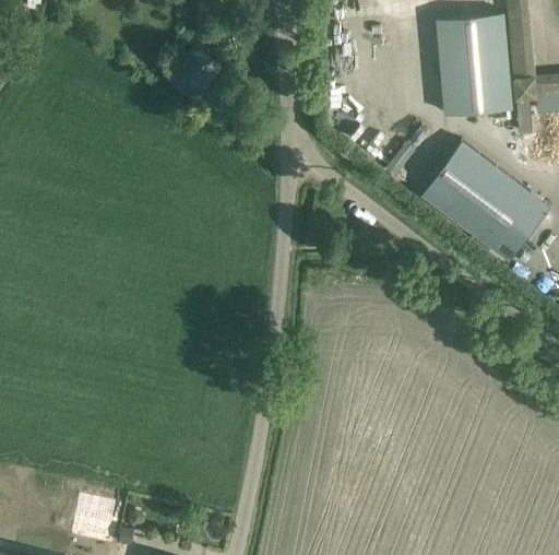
[(321,0),(324,25),(428,13),(426,0),(321,0)]
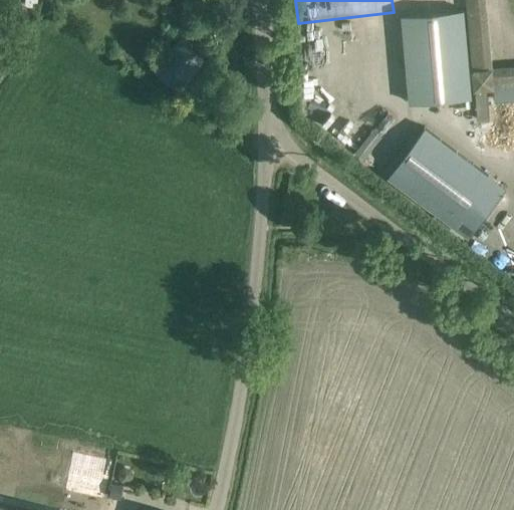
[(466,0),(474,93),(475,93),(477,124),(489,123),(487,92),(513,89),(513,76),(485,79),(478,0),(466,0)]
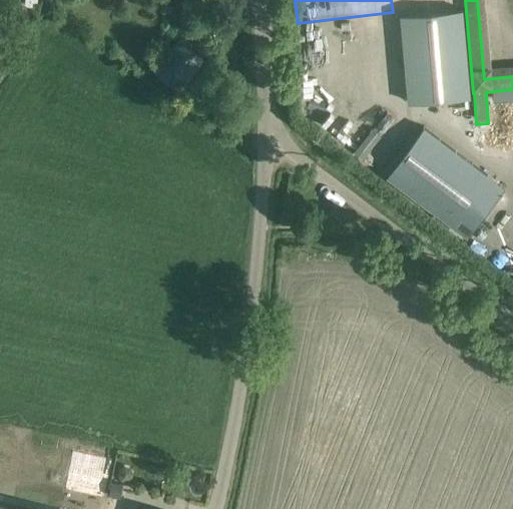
[(462,13),(402,18),(410,106),(470,101),(462,13)]
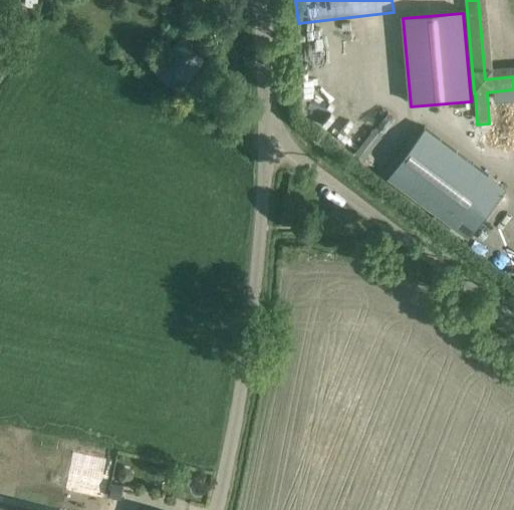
[(179,44),(164,66),(177,76),(169,86),(182,95),(205,63),(179,44)]
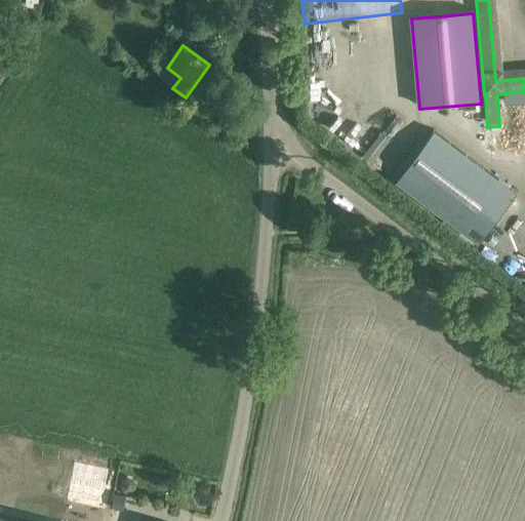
[(517,196),(434,133),(396,184),(479,246),(517,196)]
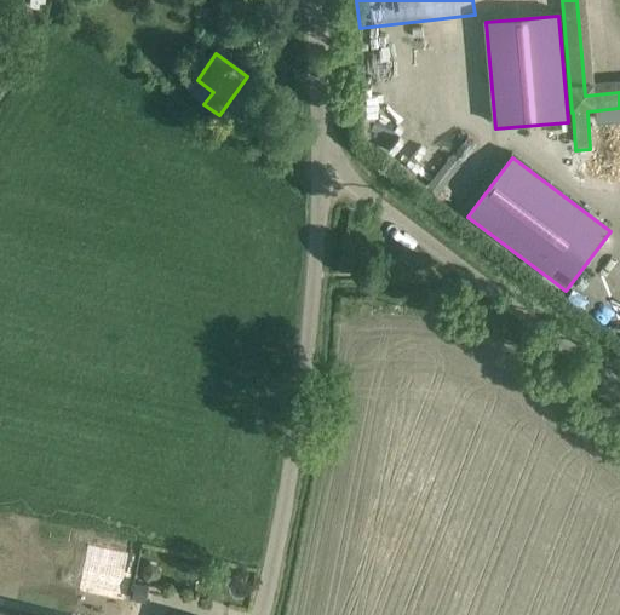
[(0,614),(13,614),(17,598),(90,614),(116,614),(125,579),(0,550),(0,614)]
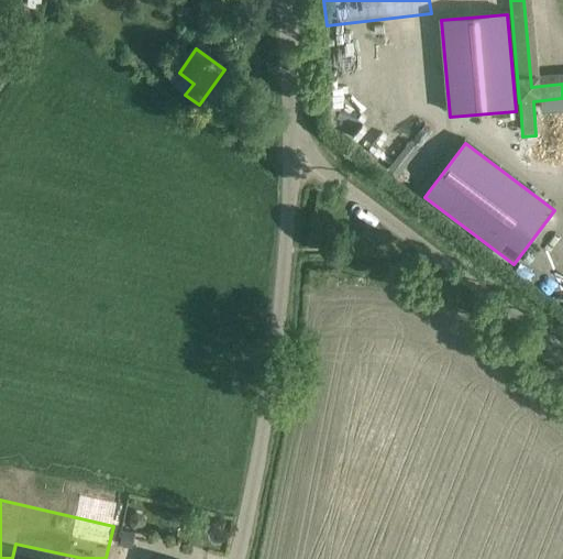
[(122,534),(120,548),(131,551),(134,536),(122,534)]
